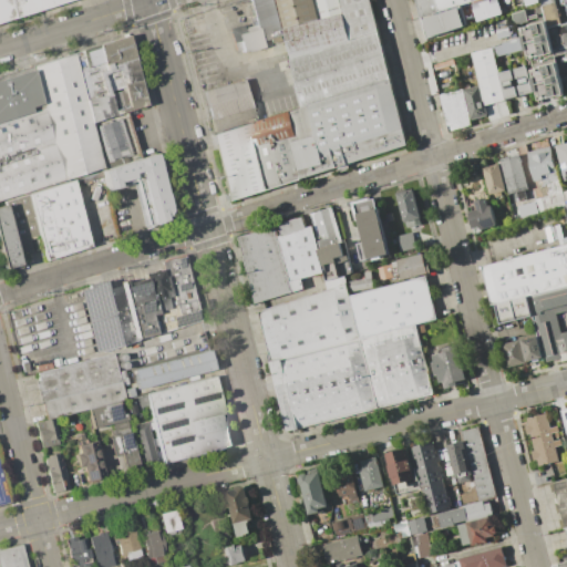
[(0,27),(0,0),(6,0),(11,19),(12,24),(0,27)]
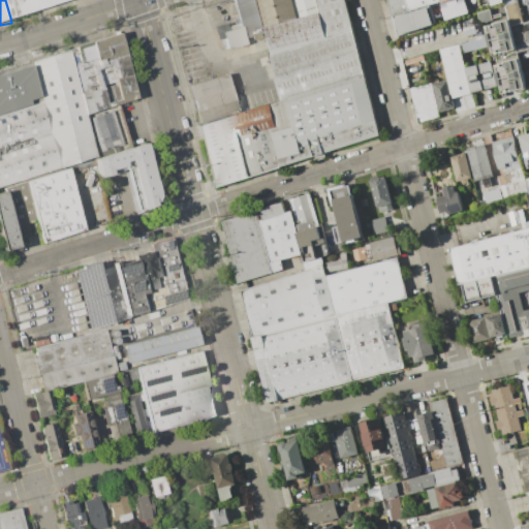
[(5,0),(64,0),(10,18),(5,0)]
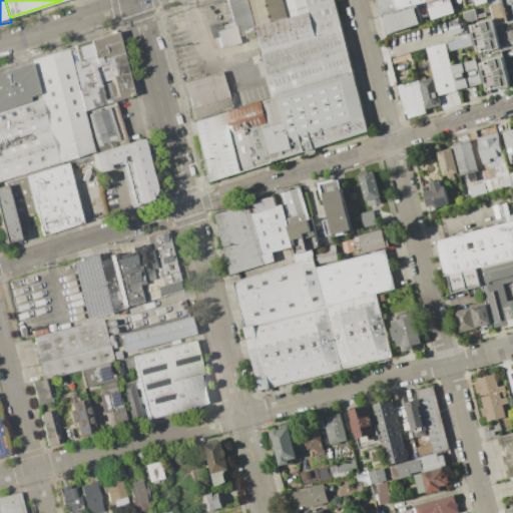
[(435,0),(381,15),(376,0),(435,0)]
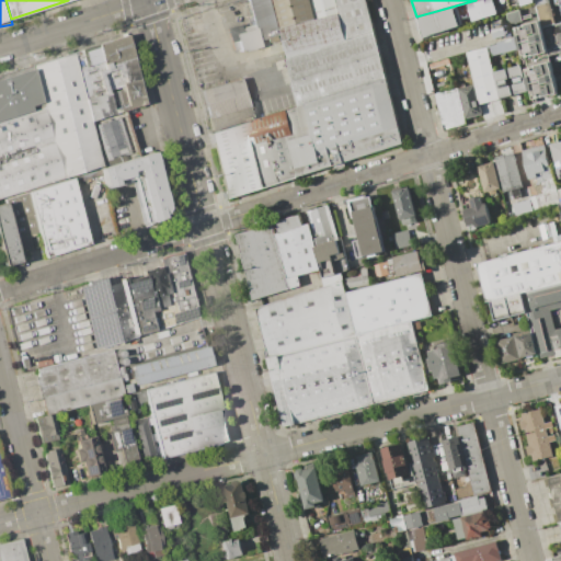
[(423,38),(416,16),(476,0),(534,0),(535,2),(523,7),(522,4),(499,12),(499,14),(473,22),(472,18),(461,21),(462,24),(460,25),(461,26),(423,38)]
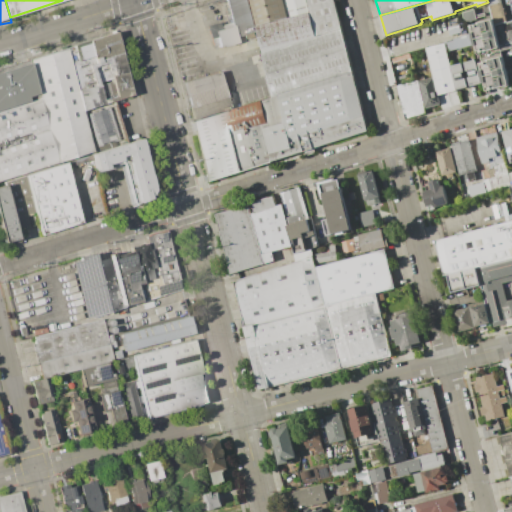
[(487,0),(511,0),(511,19),(494,25),(488,2),(487,0)]
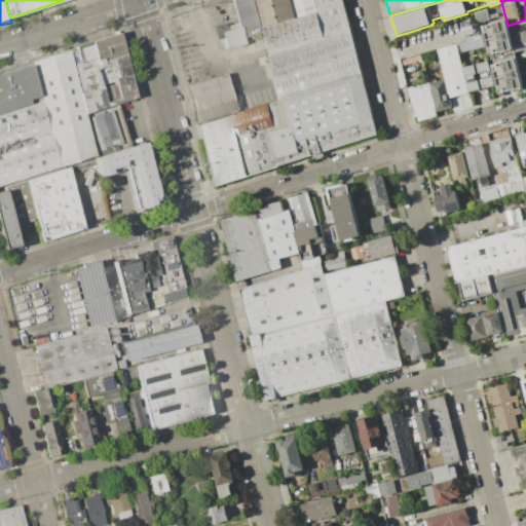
[(475,12),(478,23),(489,20),(486,9),(475,12)]
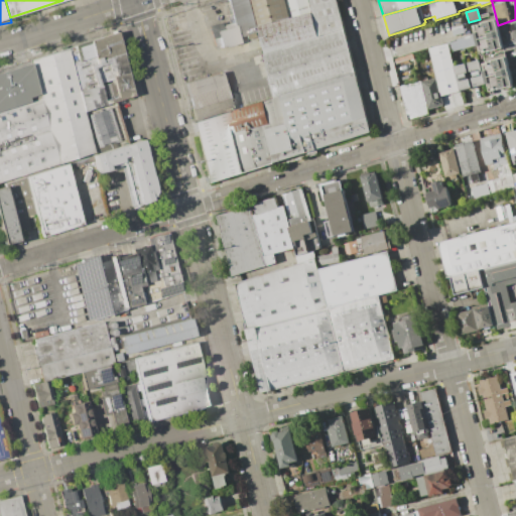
[(498,25),(515,19),(515,47),(504,51),(498,25)]
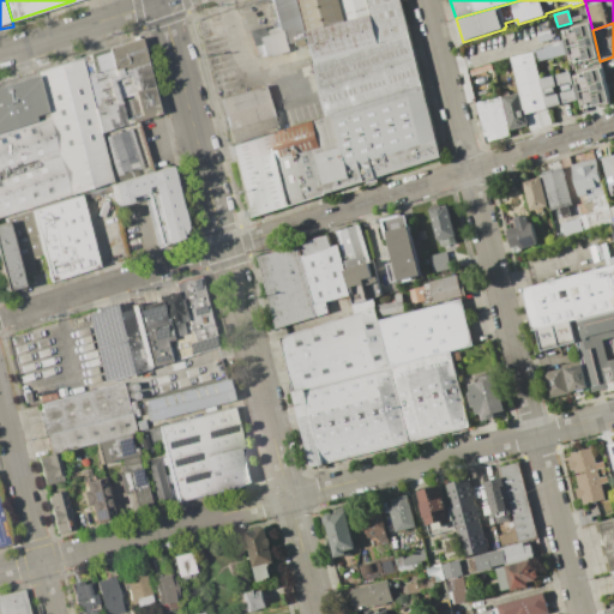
[(549,26),(555,25),(559,37),(540,43),(537,32),(551,29),(549,26)]
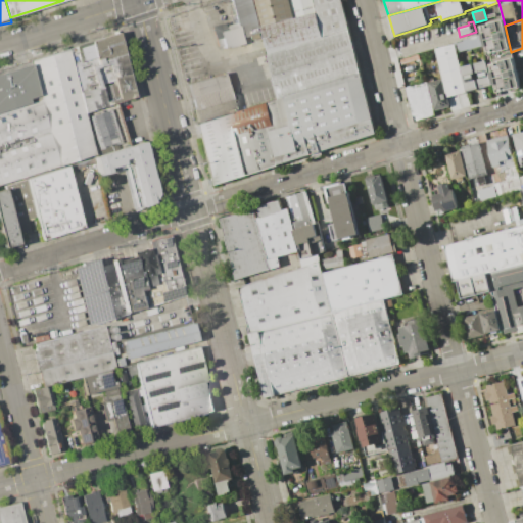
[(85,112),(72,64),(82,62),(78,49),(91,44),(91,42),(119,34),(135,98),(85,112)]
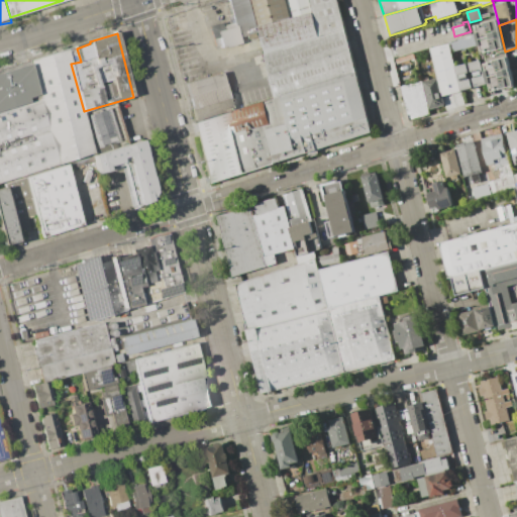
[(448,44),(447,42),(474,34),(477,45),(450,53),(448,44)]
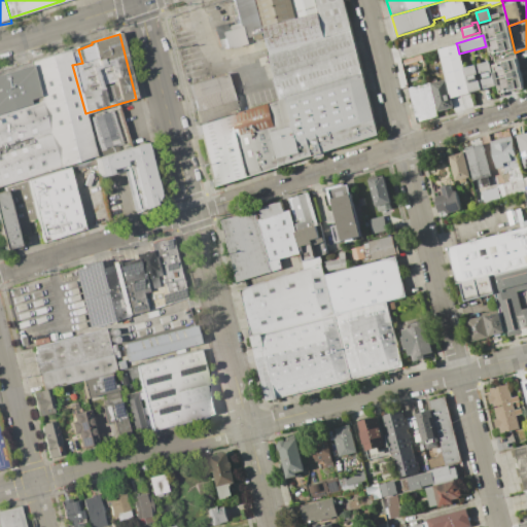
[(450,98),(446,79),(438,49),(457,45),(459,54),(462,68),(468,94),(450,98)]
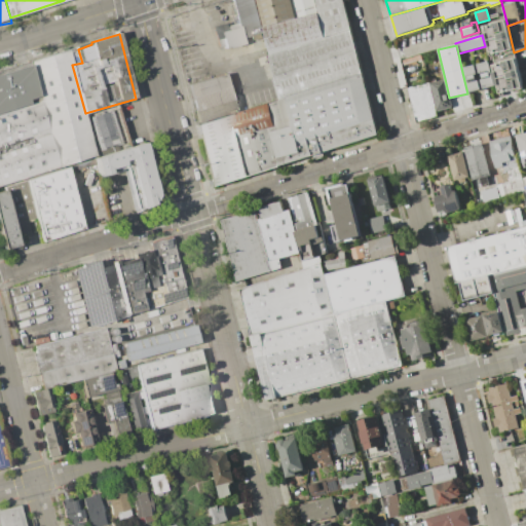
[(61,167),(50,133),(40,100),(30,65),(30,63),(68,50),(72,65),(85,113),(97,156),(61,167)]
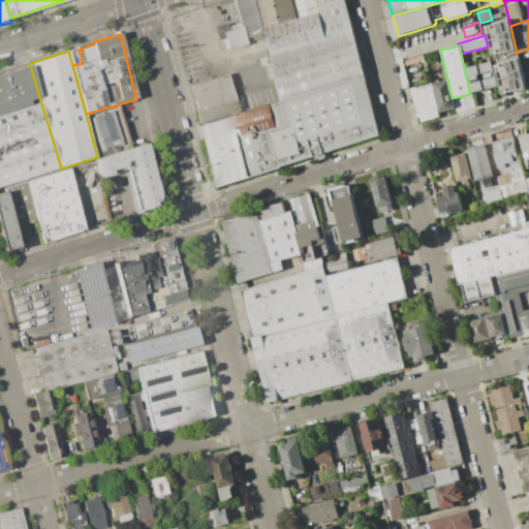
[(470,94),(464,68),(491,62),(498,87),(470,94)]
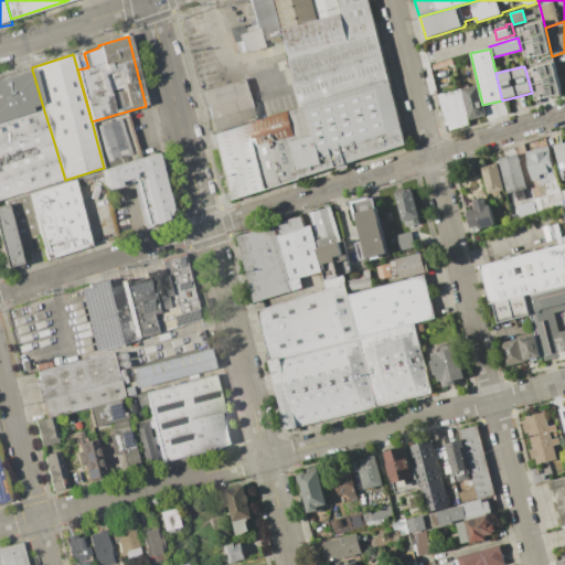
[(0,80),(32,70),(43,107),(0,120),(0,80)]
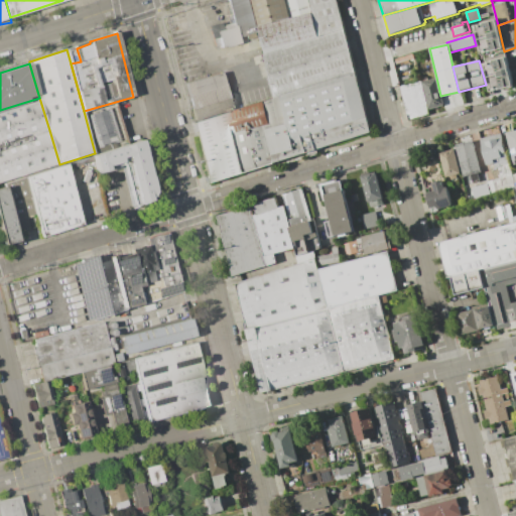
[(273,163),(265,130),(270,128),(269,125),(263,101),(274,97),(355,73),(371,132),(273,163)]
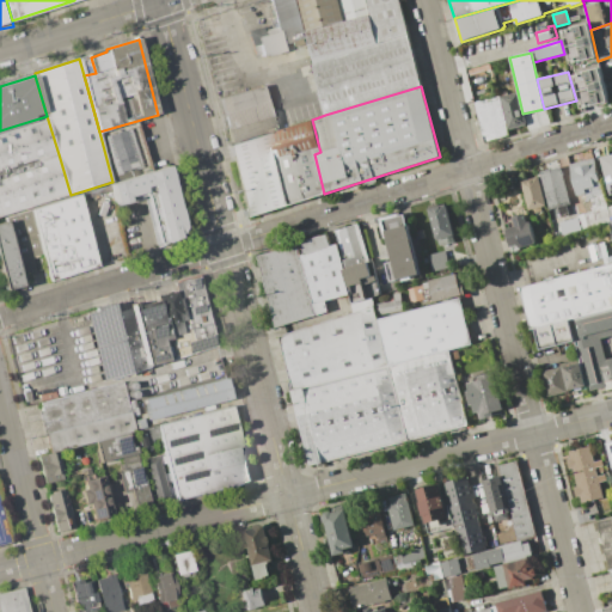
[(522,114),(526,126),(508,130),(500,97),(518,92),(522,114)]
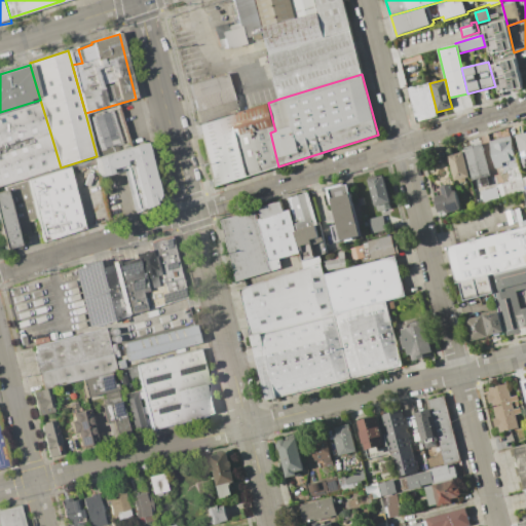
[(429,83),(437,112),(438,115),(416,121),(407,88),(429,82),(429,83)]
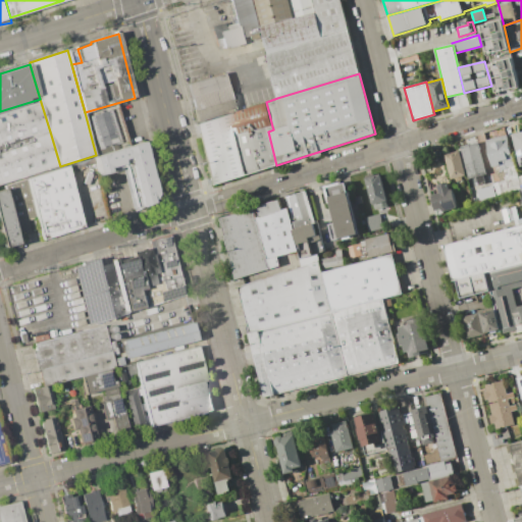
[(0,111),(40,99),(50,132),(0,146),(0,111)]
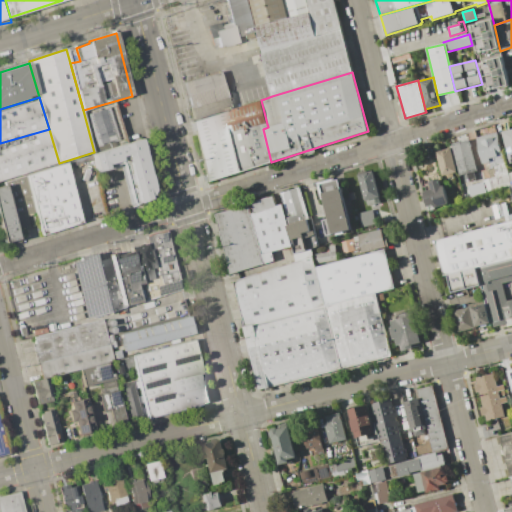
[(224,112),(230,110),(261,100),(267,124),(230,133),(224,112)]
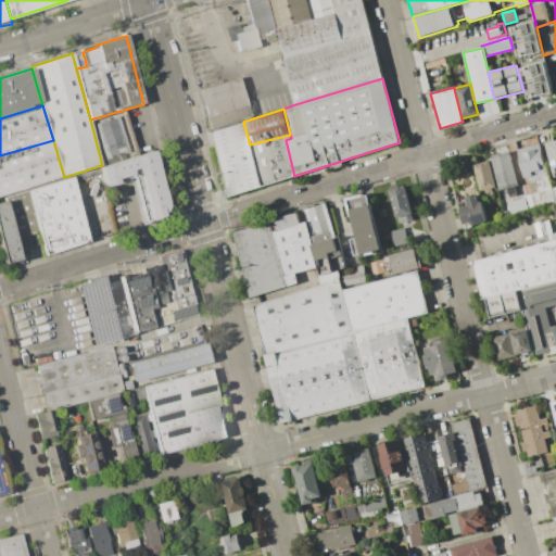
[(95,125),(118,117),(130,152),(105,160),(95,125)]
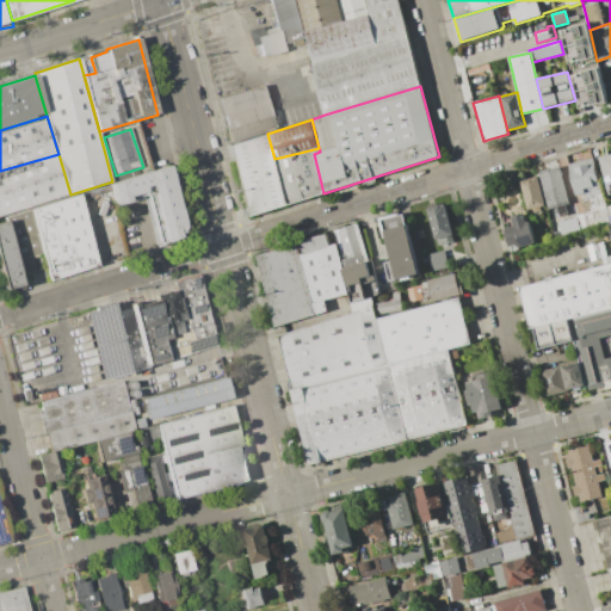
[(247,217),(229,146),(233,144),(267,134),(275,159),(287,205),(247,217)]
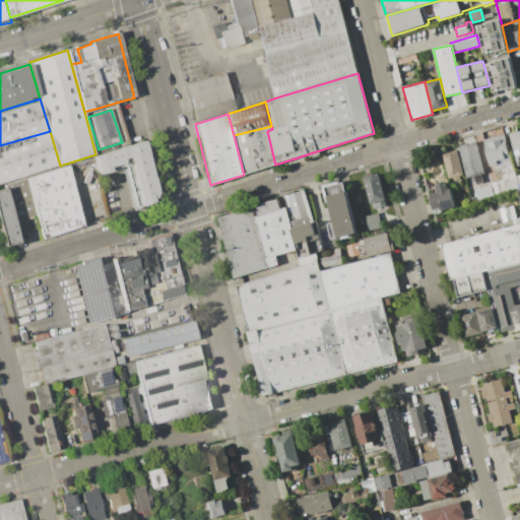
[(244,175),(234,135),(271,126),(272,129),(267,131),(275,165),(244,175)]
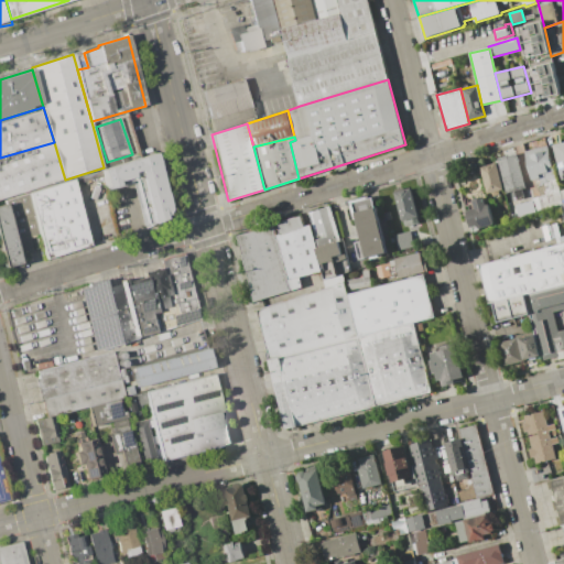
[(563,141),(563,179),(563,180),(553,145),(563,141)]
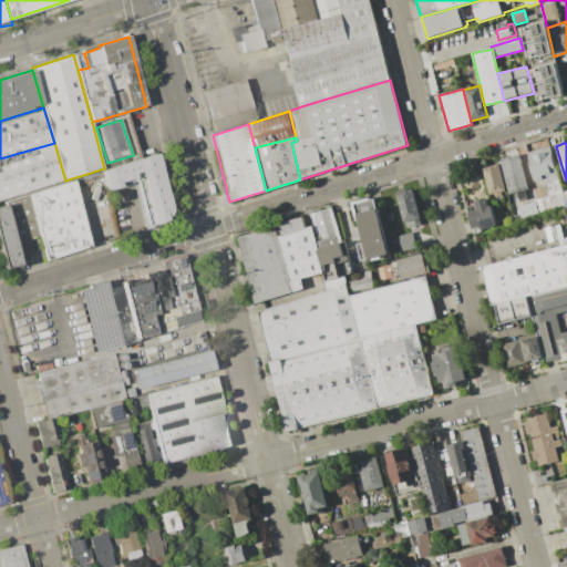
[(0,158),(54,143),(65,181),(0,199),(0,158)]
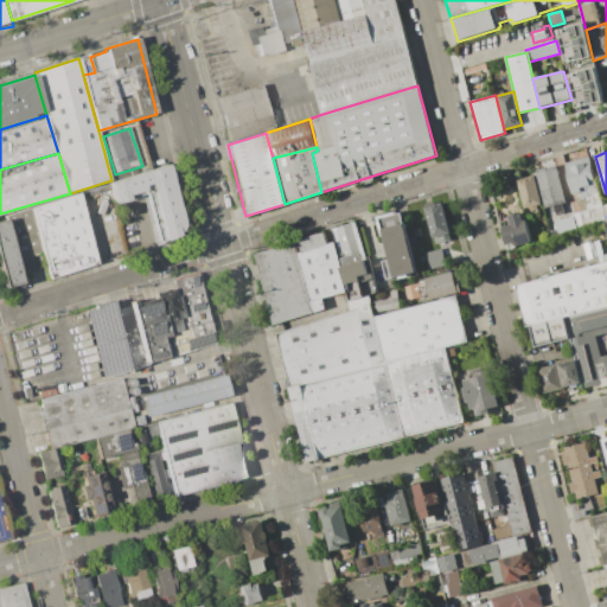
[(588,157),(606,218),(577,227),(574,213),(587,210),(586,206),(588,205),(586,198),(582,199),(580,192),(573,195),(564,166),(568,165),(568,163),(588,157)]
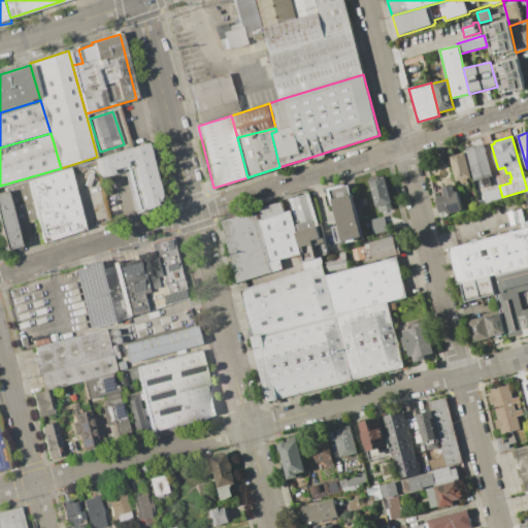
[(143,143),(160,203),(141,208),(131,167),(98,176),(94,159),(143,143)]
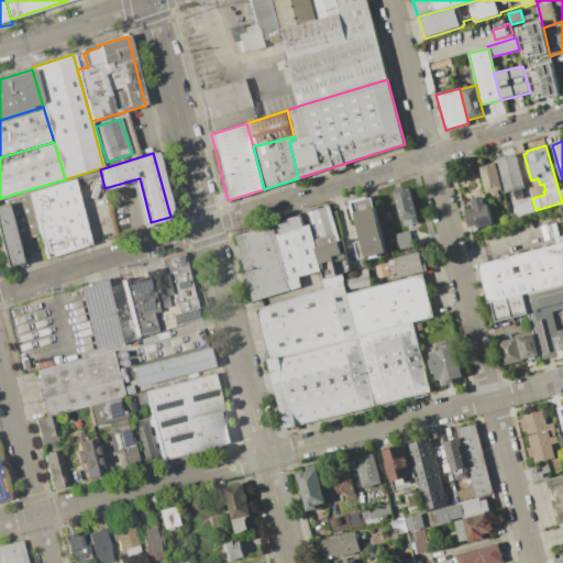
[(496,158),(515,154),(523,188),(520,189),(522,198),(507,201),(496,158)]
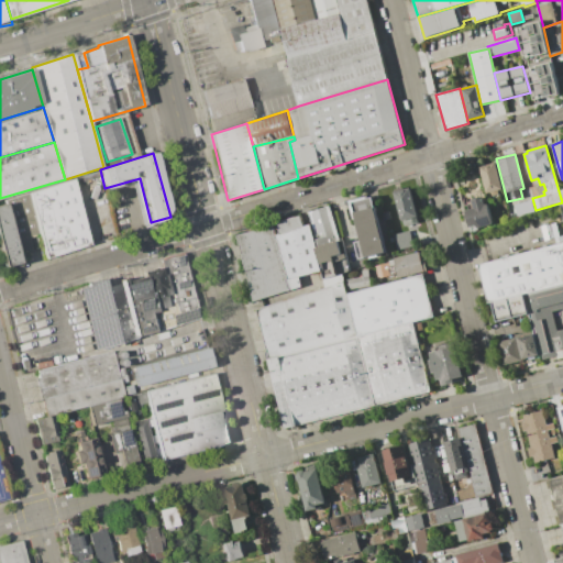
[(485,194),(478,167),(495,163),(501,189),(498,190),(499,195),(492,196),(490,191),(485,194)]
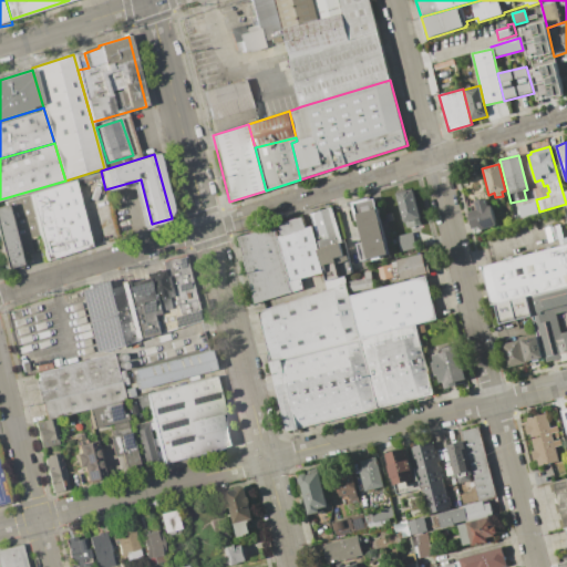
[(29,195),(73,181),(90,247),(45,260),(43,251),(29,195)]
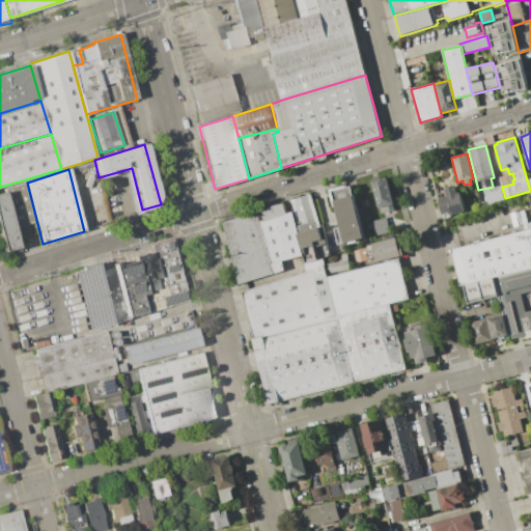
[(371,182),(386,177),(393,204),(394,208),(381,213),(380,208),(379,208),(371,182)]
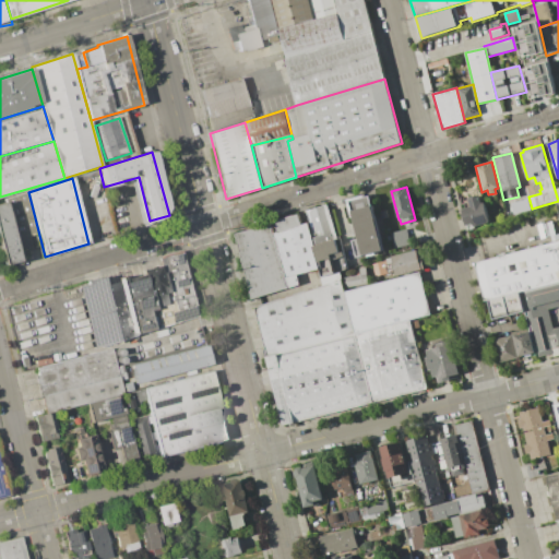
[(19,254),(4,202),(4,199),(28,192),(43,248),(19,254)]
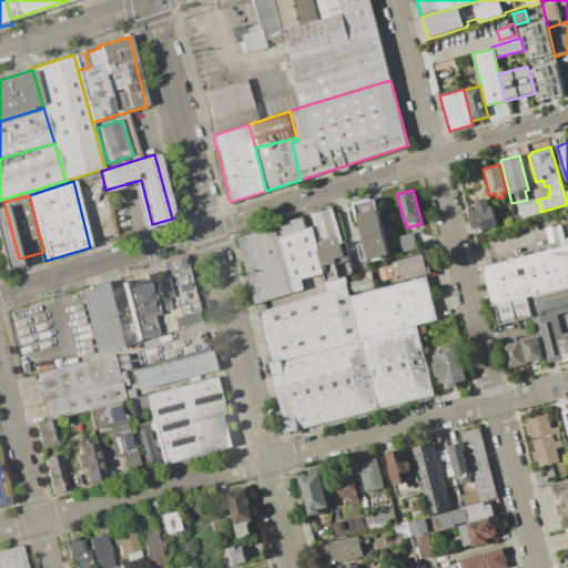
[(353,204),(375,198),(391,255),(362,263),(357,244),(363,243),(353,204)]
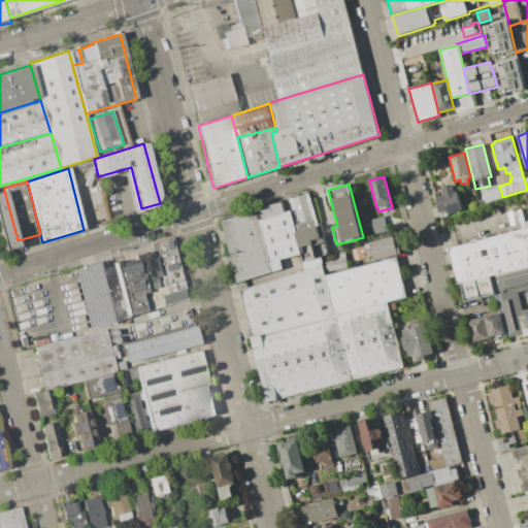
[(441,218),(436,198),(443,196),(441,188),(452,185),(455,193),(457,192),(462,212),(441,218)]
